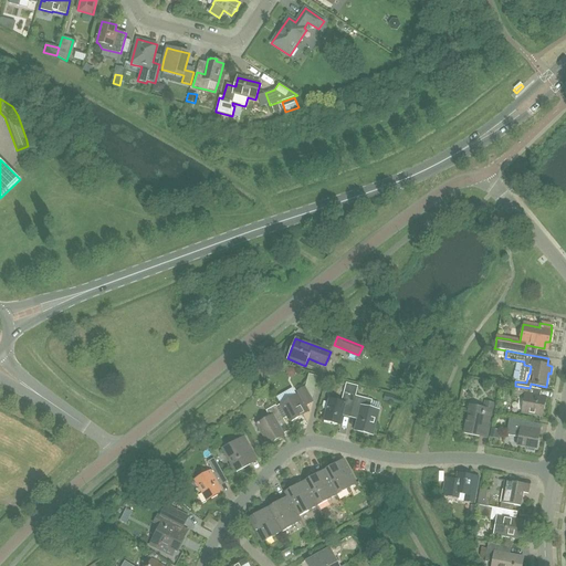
[(352,413),(352,412),(356,396),(358,387),(346,384),(342,402),(329,399),(324,421),(339,426),(343,411),(352,413)]
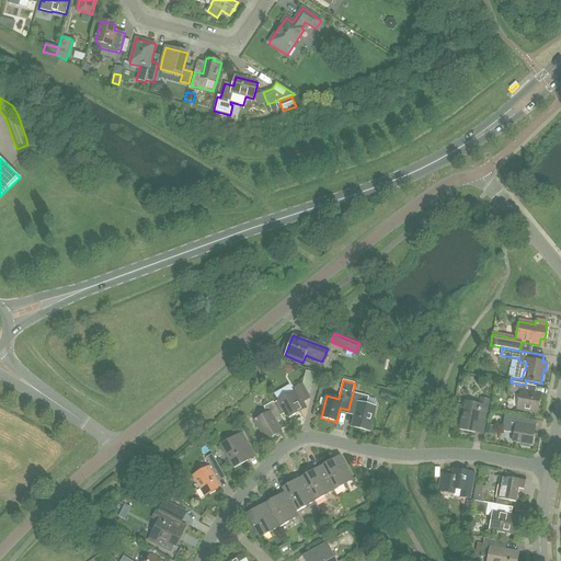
[(524,392),(525,385),(511,382),(508,395),(519,397),(517,409),(538,412),(541,396),(524,392)]
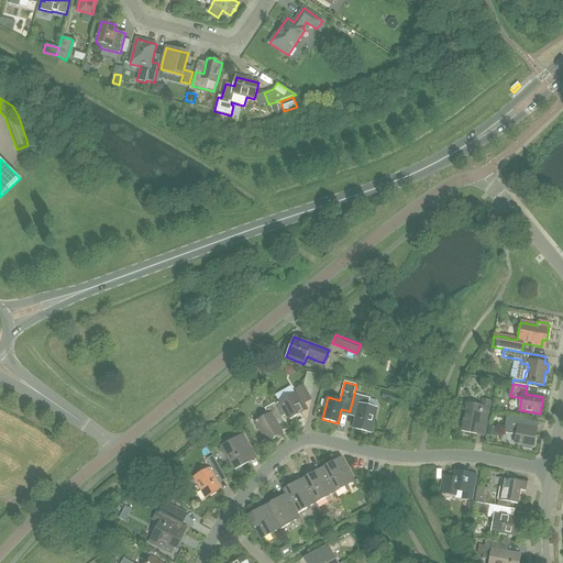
[(288,420),(301,412),(307,409),(305,404),(311,400),(304,385),(296,389),(297,393),(291,396),(275,405),(282,417),(286,415),(288,420)]
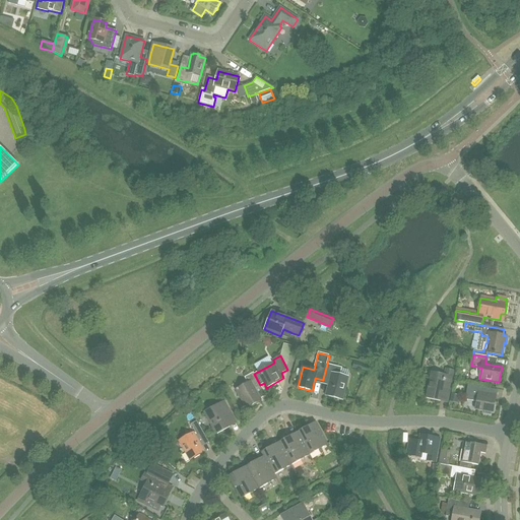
[(327,364),(323,379),(330,381),(326,394),(342,398),(347,379),(339,377),(342,368),(327,364)]
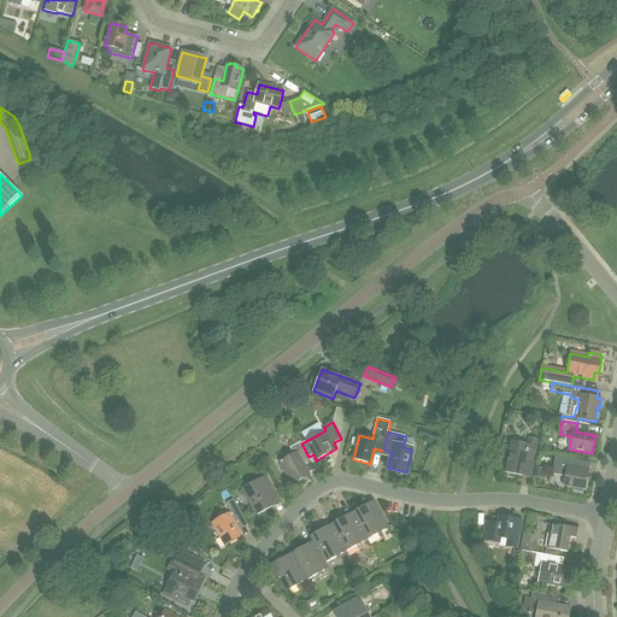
[(506,471),(523,475),(530,476),(538,441),(529,440),(528,447),(512,445),(506,471)]
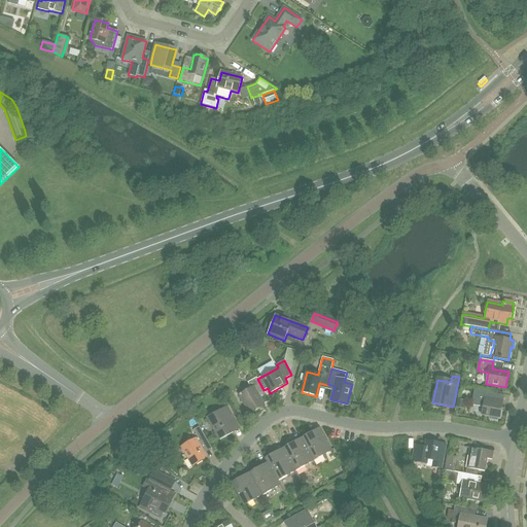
[(264,390),(257,379),(256,378),(248,383),(251,388),(240,395),(250,414),(264,407),(258,396),(265,392),(264,390)]
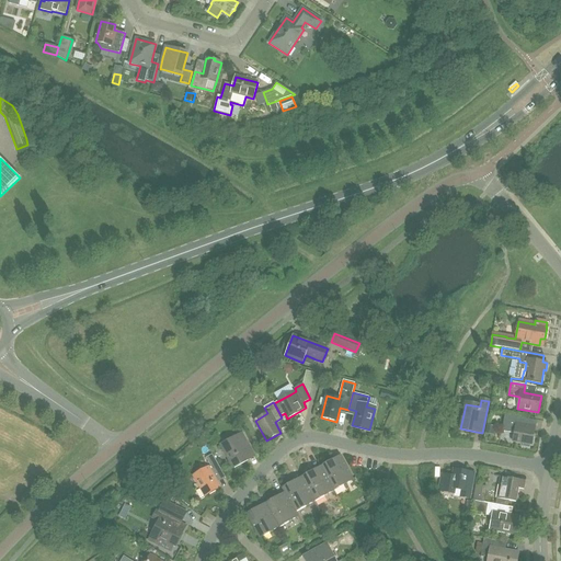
[(536,421),(504,415),(502,431),(514,433),(513,442),(523,444),(523,447),(529,448),(530,445),(531,445),(536,421)]
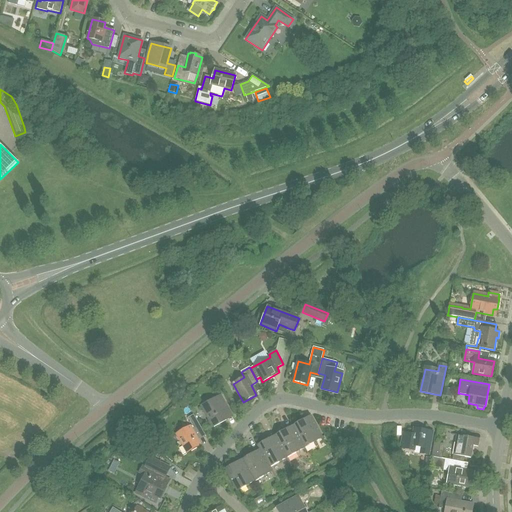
[(214,400),(202,407),(213,427),(226,420),(233,416),(226,405),(221,395),(214,399),(214,400)]
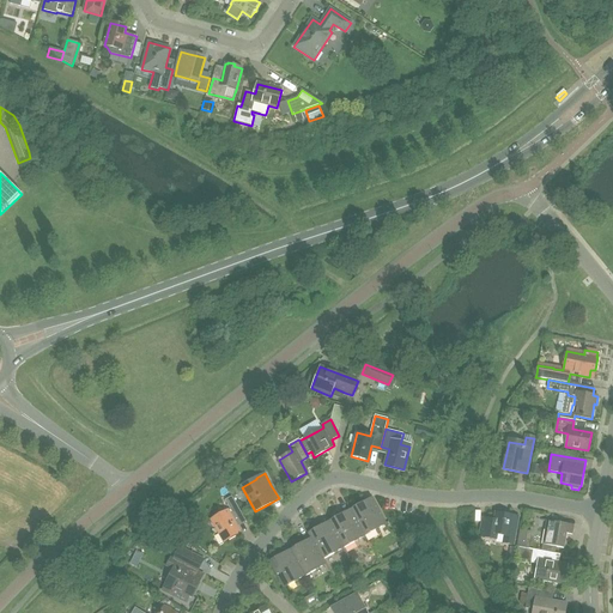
[(230,510),(211,521),(224,542),(241,533),(232,519),(242,514),(232,497),(225,501),(230,510)]
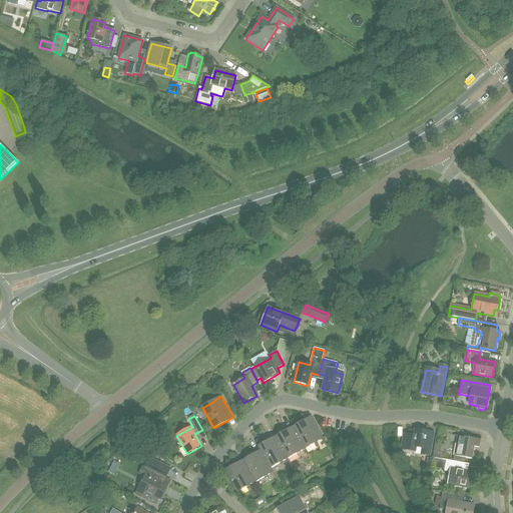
[(293,427),(306,449),(324,439),(311,417),(293,427)]
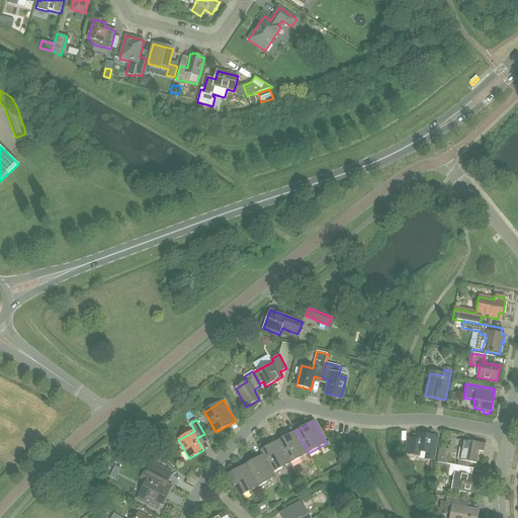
[(290,463),(309,453),(295,431),(278,441),(290,463)]
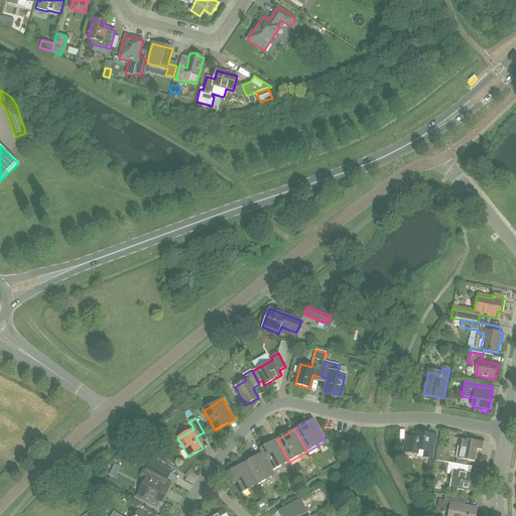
[(432,460),(434,444),(436,435),(430,434),(417,431),(416,438),(406,436),(403,452),(413,454),(414,449),(424,452),(423,458),(432,460)]
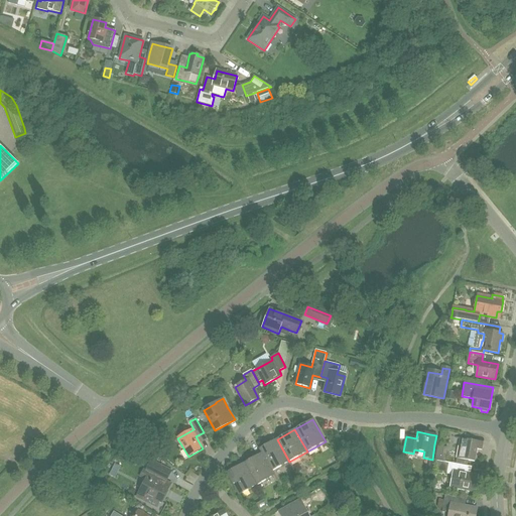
[(461,438),(457,459),(475,462),(477,449),(482,450),(483,442),(461,438)]
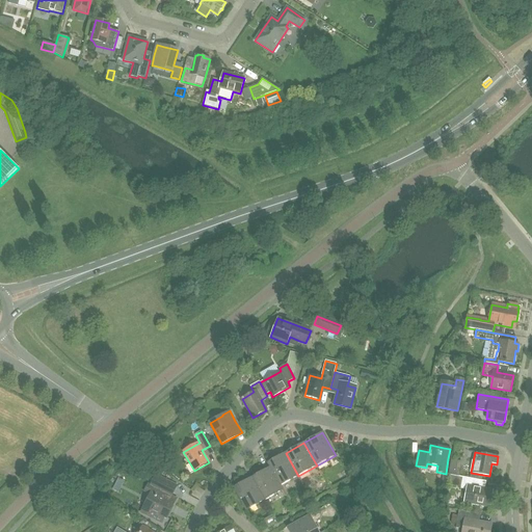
[(281,485),(298,476),(286,453),(267,462),(270,468),(281,485)]
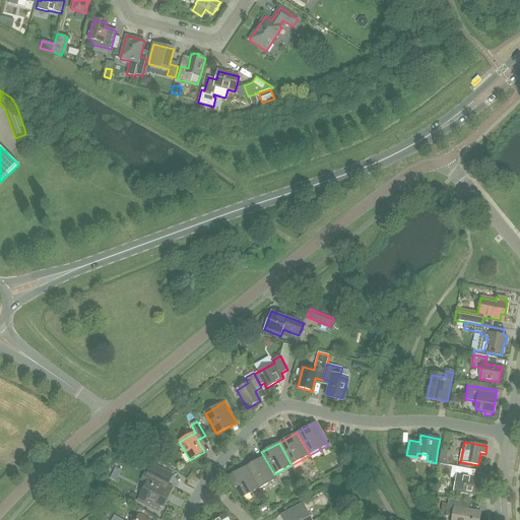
[(441,450),(440,455),(438,463),(444,464),(449,465),(451,452),(441,450)]
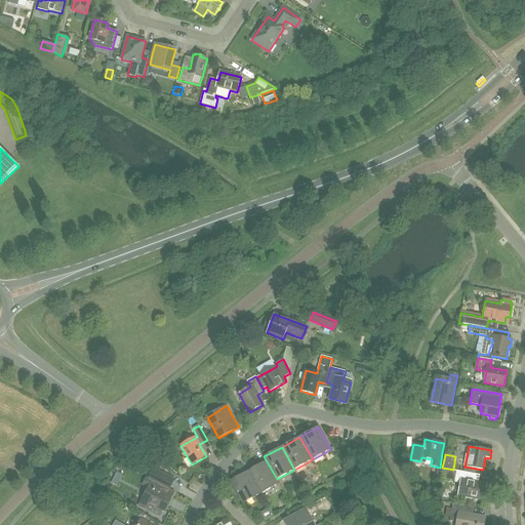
[(279,484),(277,479),(267,461),(248,471),(261,494),(279,484)]
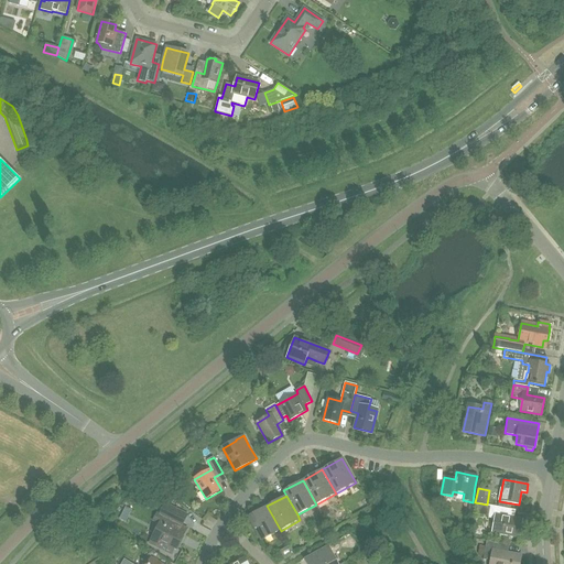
[(174,523),(177,518),(180,512),(165,505),(160,516),(158,514),(153,521),(161,524),(154,538),(153,537),(150,543),(162,550),(165,543),(176,549),(186,529),(174,523)]
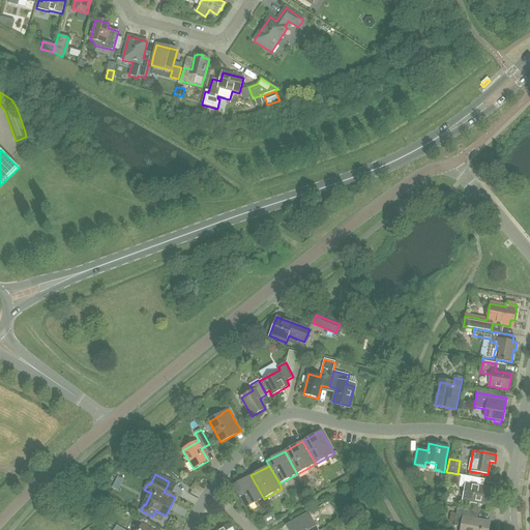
[(245,508),(264,499),(251,475),(233,486),(245,508)]
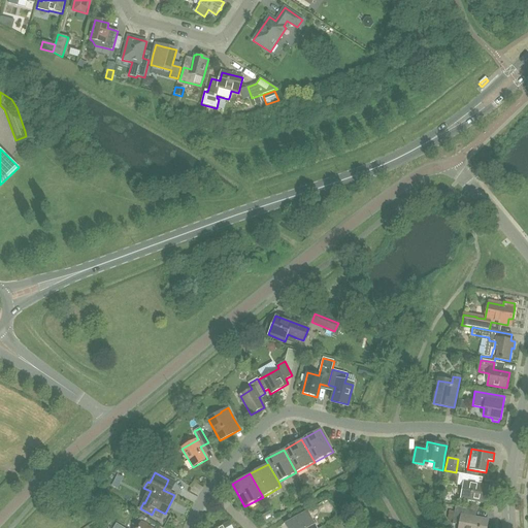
[(459,473),(457,485),(463,486),(461,499),(486,503),(489,487),(475,484),(476,476),(459,473)]
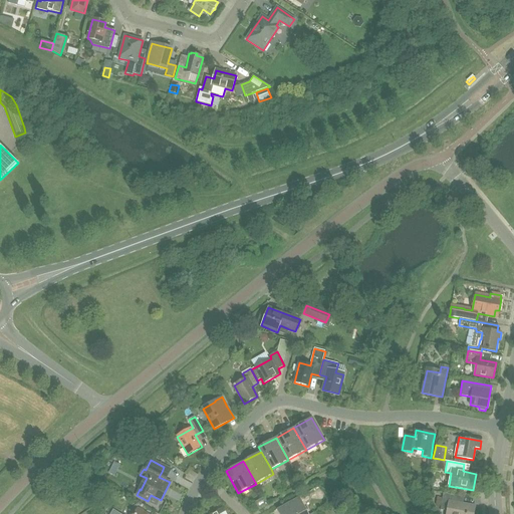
[(444,493),(441,509),(448,510),(447,513),(473,513),(475,506),(458,503),(460,496),(444,493)]
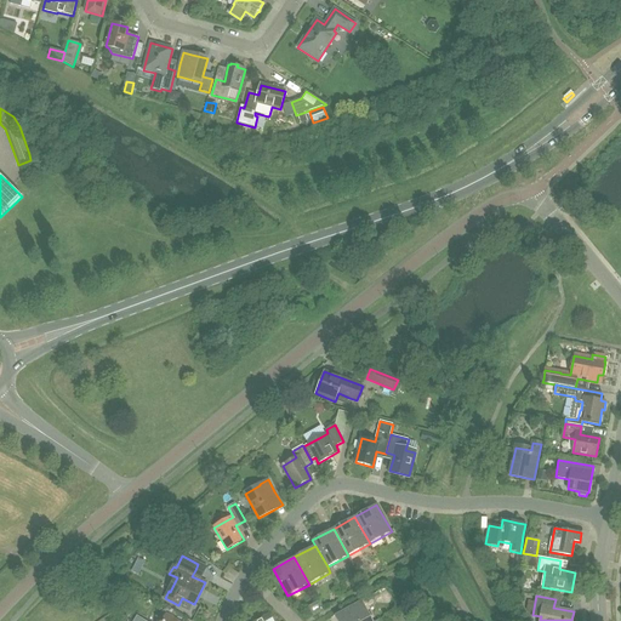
[(337,620),(372,620),(362,602),(335,616),(337,620)]
